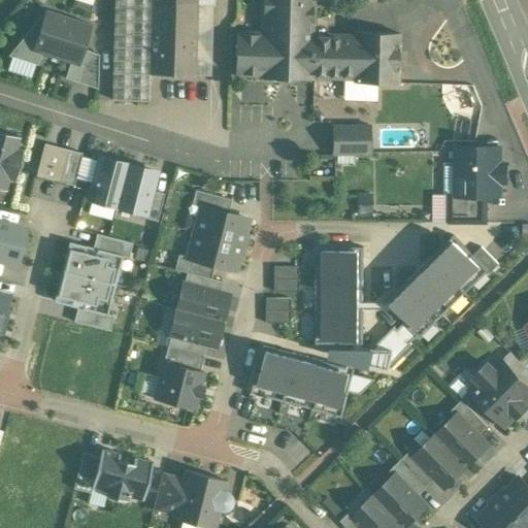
[(151,0),(116,0),(113,100),(149,101),(150,73),(149,73),(151,0)]
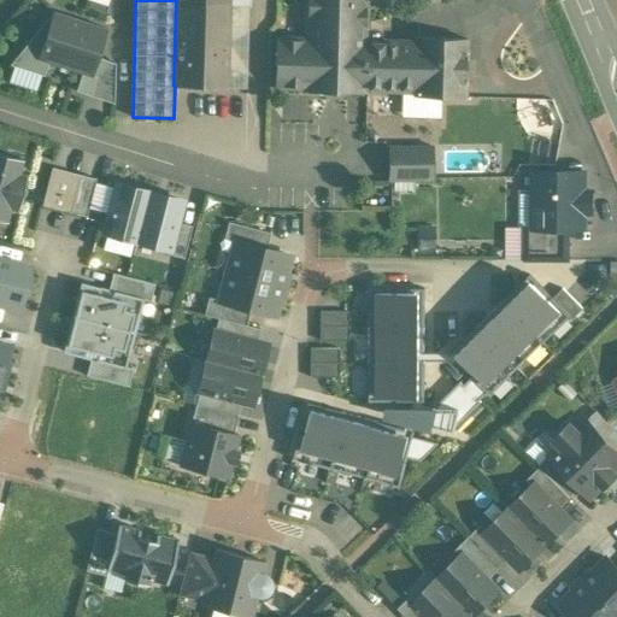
[(176,0),(174,86),(175,86),(228,88),(229,0),(176,0)]
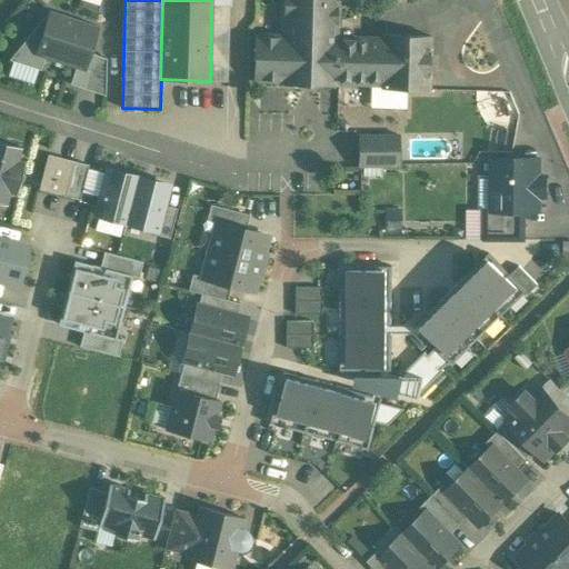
[(231,0),(211,0),(210,81),(227,81),(229,25),(231,26),(231,0)]
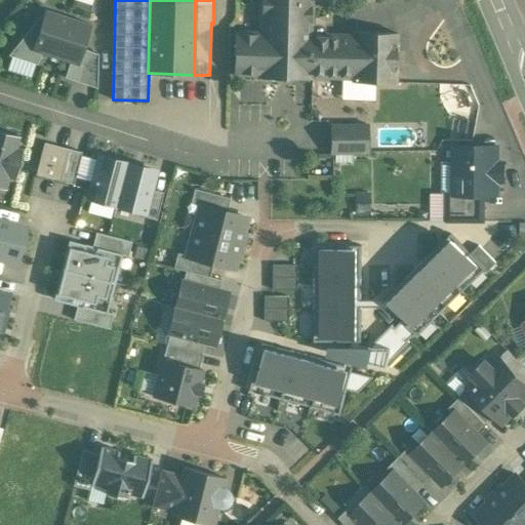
[(258,0),(257,32),(235,31),(234,76),(256,76),(256,77),(310,79),(311,34),(313,34),(313,16),(313,0),(258,0)]
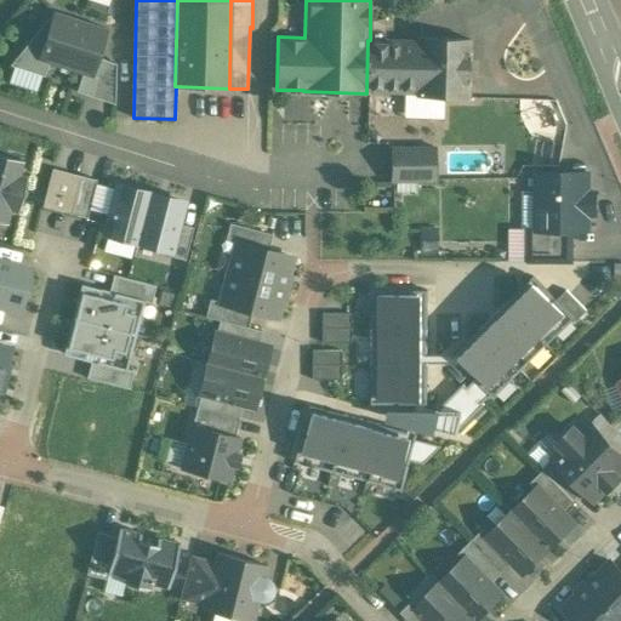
[(52,12),(10,66),(44,77),(49,63),(38,60),(52,12)]
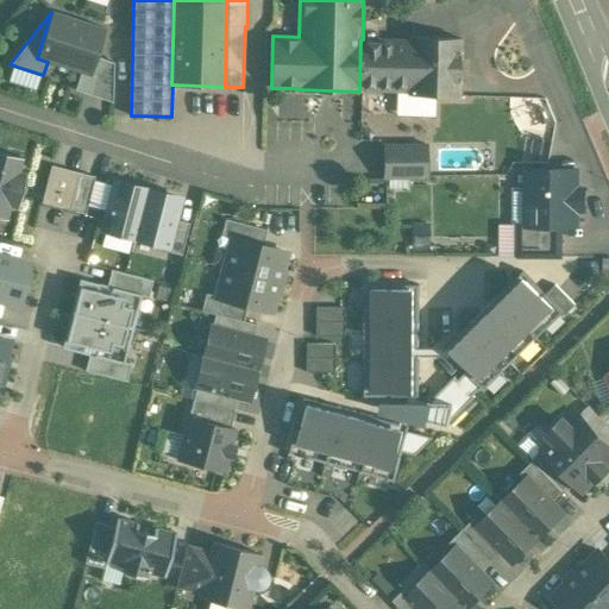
[(105,29),(51,12),(37,58),(48,62),(80,73),(90,75),(95,57),(105,29)]
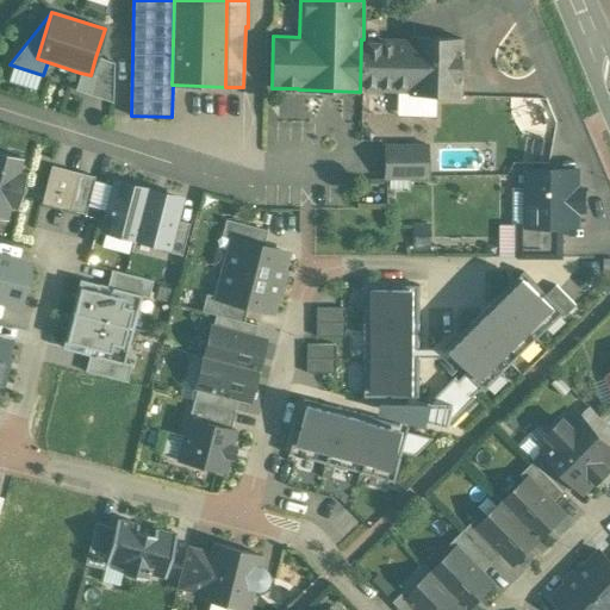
[(461,38),(410,37),(410,41),(408,92),(408,94),(460,97),(461,38)]
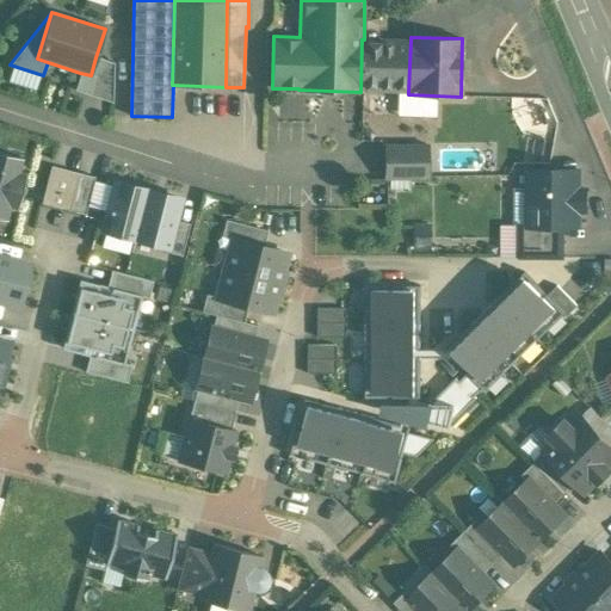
[(364,39),(362,39),(360,92),(362,92),(362,91),(408,92),(411,41),(364,39)]
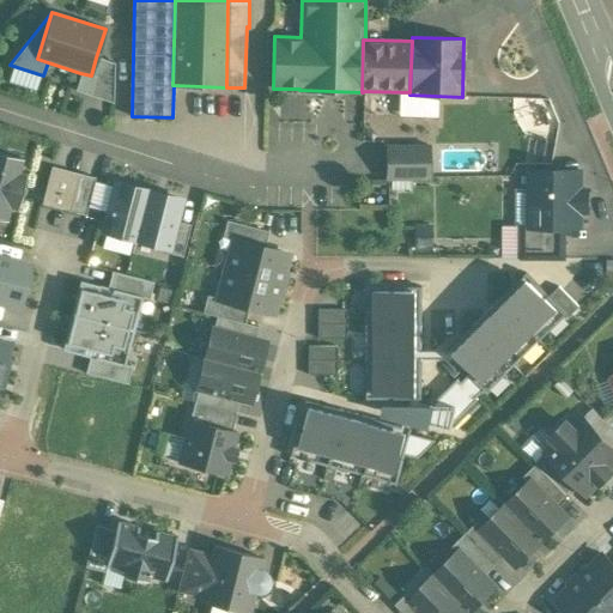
[(96,58),(91,76),(80,73),(76,91),(113,103),(114,62),(96,58)]
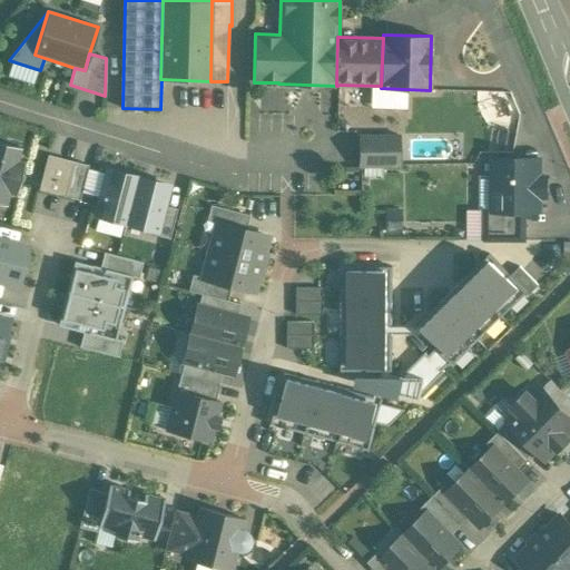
[(399,135),(359,135),(359,167),(399,166),(399,135)]
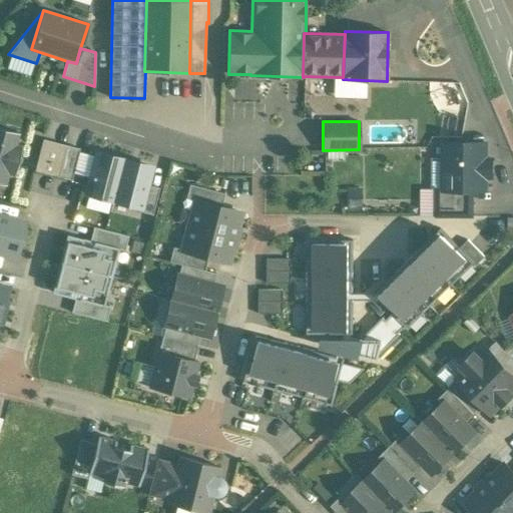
[(19,133),(0,127),(0,183),(6,185),(8,174),(14,176),(22,145),(16,143),(19,133)]
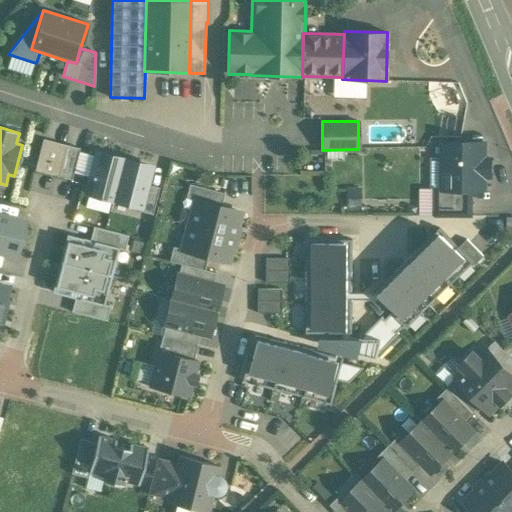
[(67,145),(42,139),(34,170),(58,177),(67,145)]
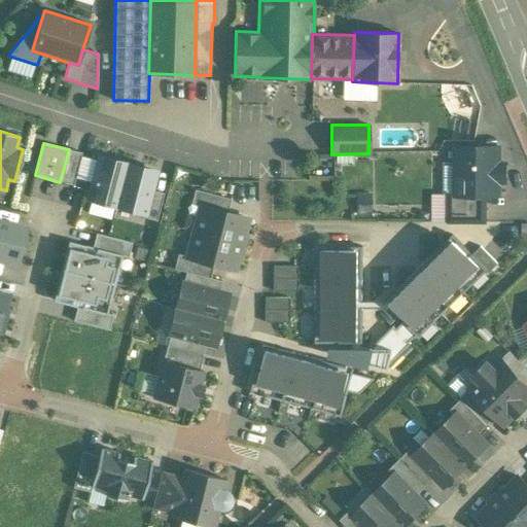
[(498,146),(457,146),(457,194),(457,196),(486,196),(498,196),(498,181),(505,182),(505,163),(498,163),(498,146)]
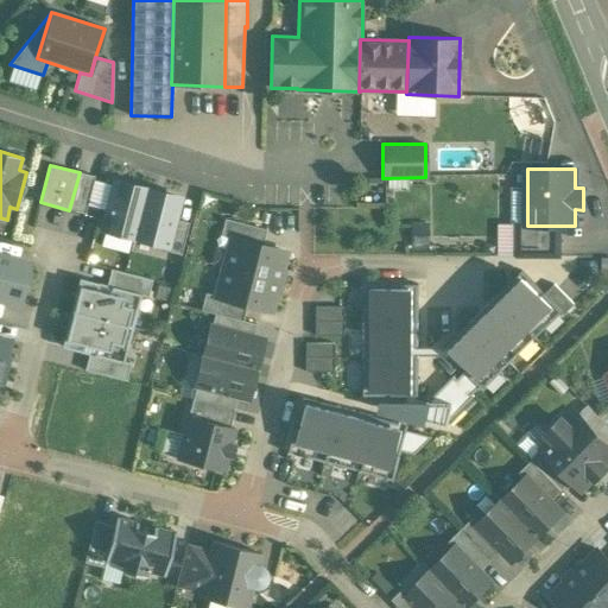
[(102,229),(134,239),(147,190),(115,181),(102,229)]
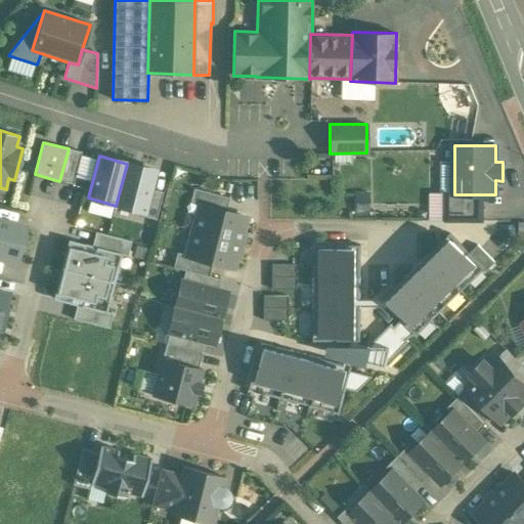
[(155,171),(127,164),(116,206),(143,213),(155,171)]
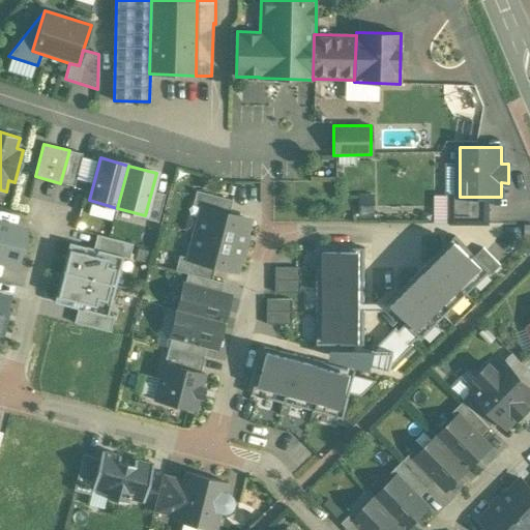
[(489,197),(460,197),(460,195),(451,195),(451,224),(489,224),(489,197)]
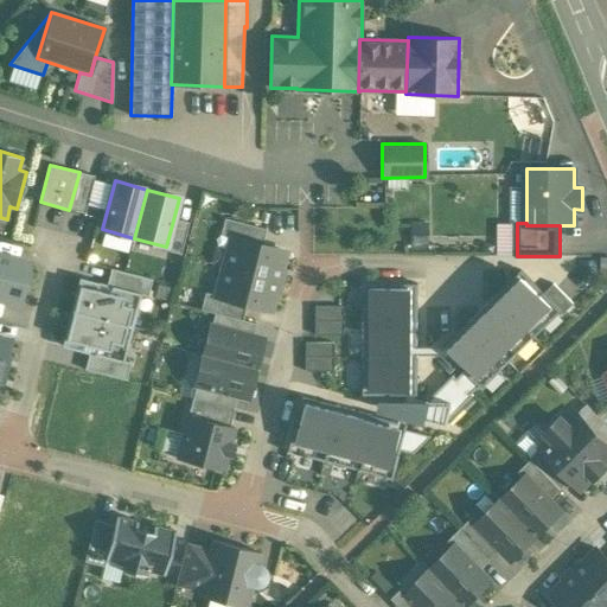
[(232,237),(224,267),(276,281),(285,251),(232,237)]
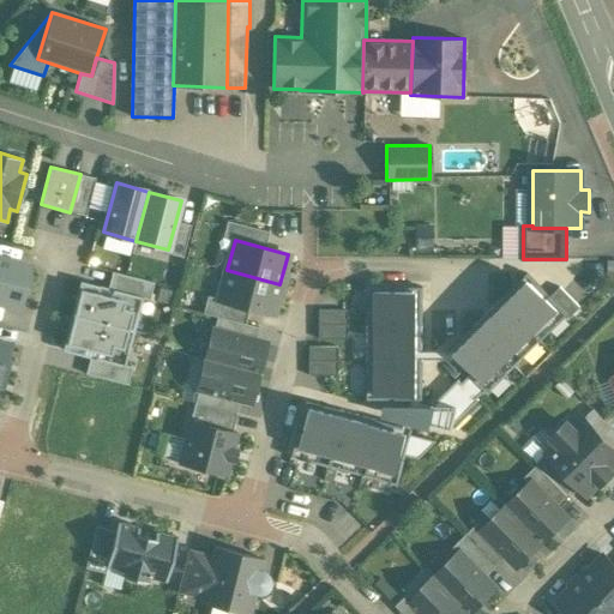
[(29,266),(0,258),(0,300),(19,305),(29,266)]
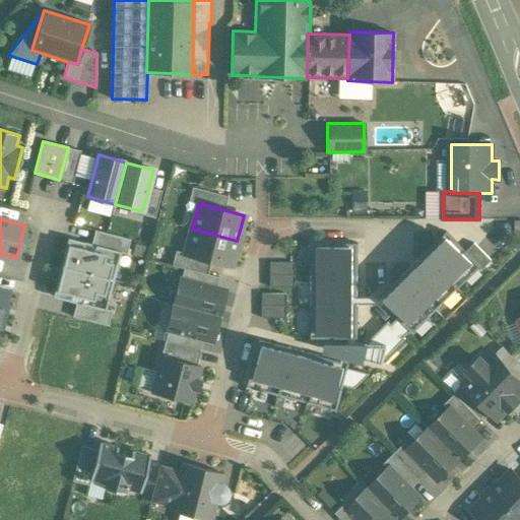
[(231,266),(237,241),(192,229),(185,254),(231,266)]
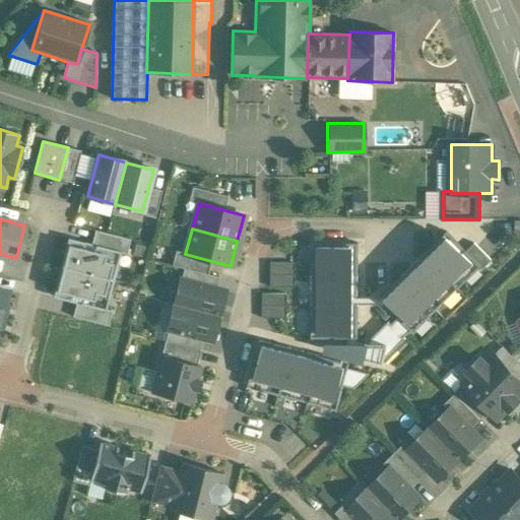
[(130,240),(94,231),(90,244),(121,252),(120,253),(126,254),(130,240)]
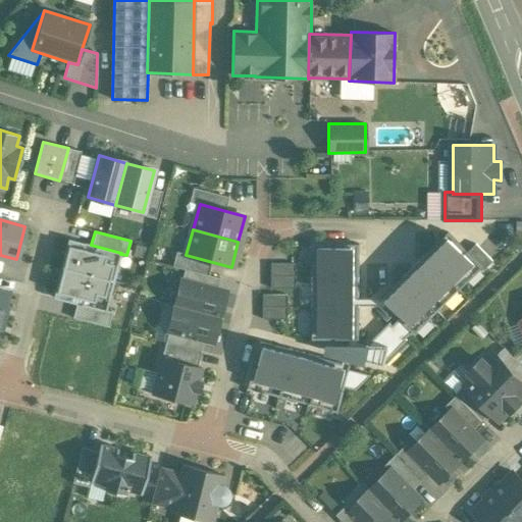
[(449,238),(384,300),(415,330),(478,268),(449,238)]
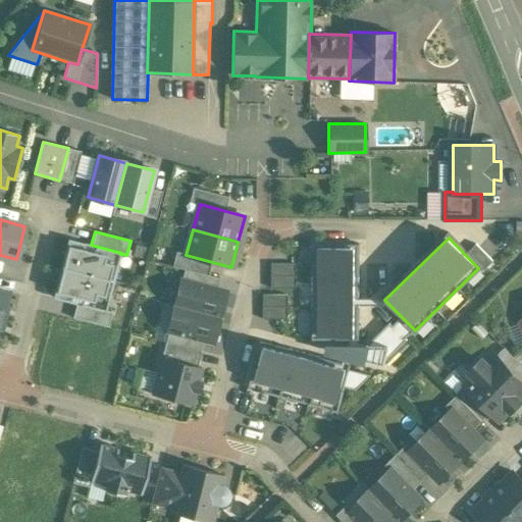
[(67,239),(60,267),(113,281),(120,254),(121,253),(91,245),(67,239)]
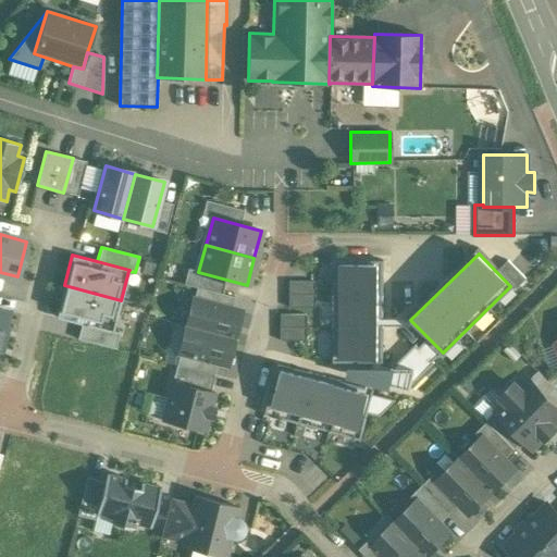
[(380,361),(379,261),(331,262),(333,362),(380,361)]
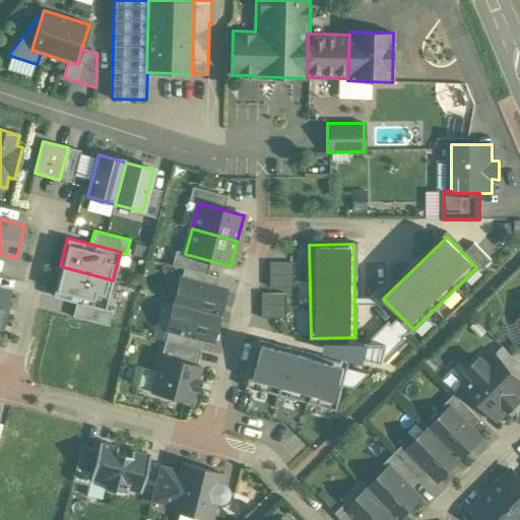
[(270,284),(294,285),(295,261),(271,261),(270,284)]
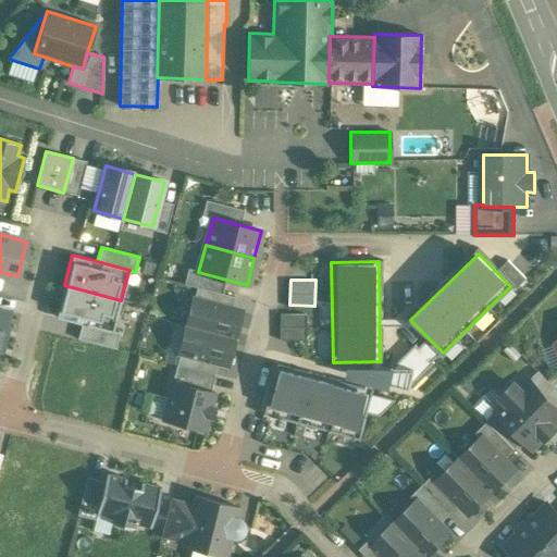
[(113,331),(121,300),(64,285),(56,318),(81,324),(113,333),(113,331)]
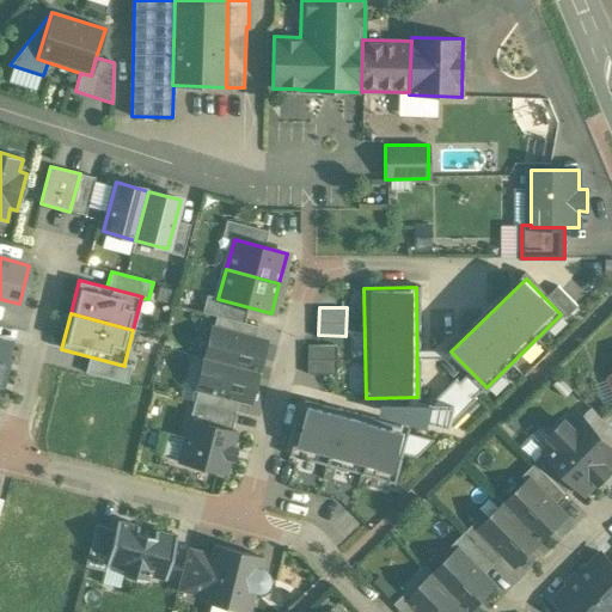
[(257,326),(216,316),(213,330),(254,340),(257,326)]
